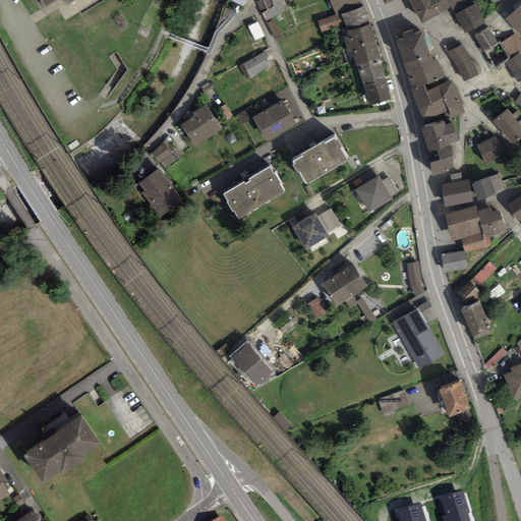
[(258,0),(269,19),(289,9),(284,0),(258,0)]
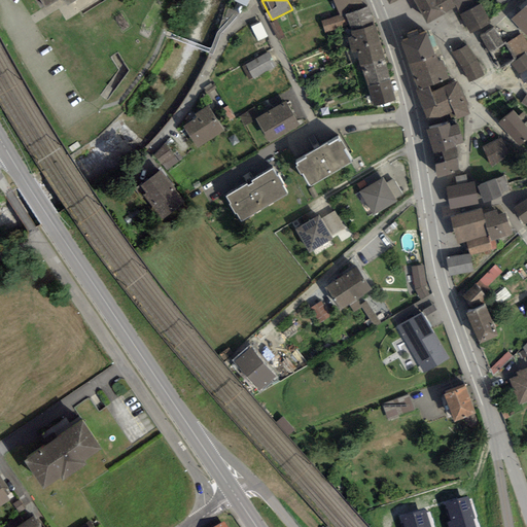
[(334,0),(339,14),(343,12),(360,6),(357,0),(334,0)]
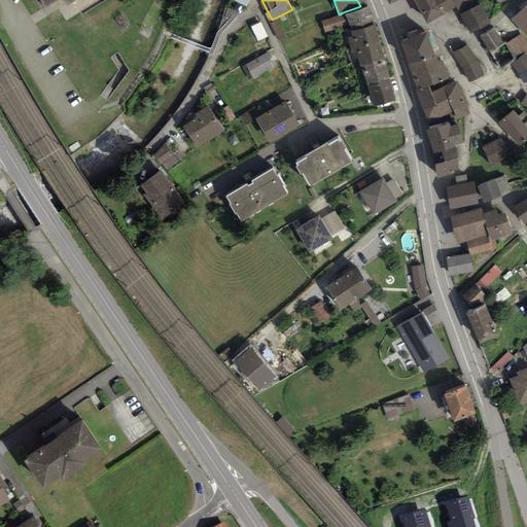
[(414,0),(425,20),(451,5),(448,0),(414,0)]
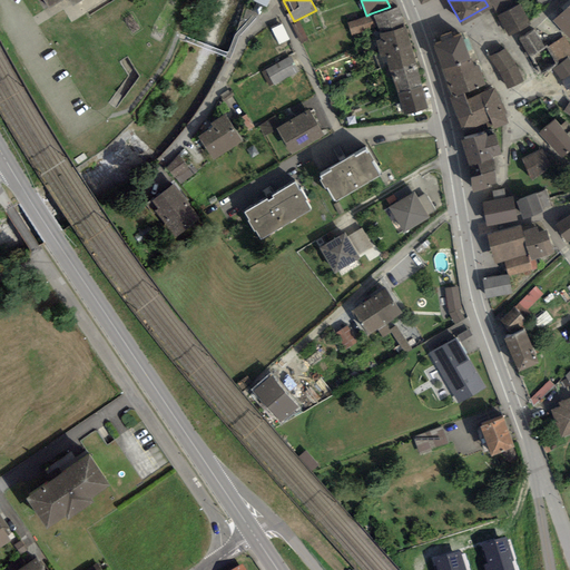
[(569,1),(552,19),(569,37),(569,1)]
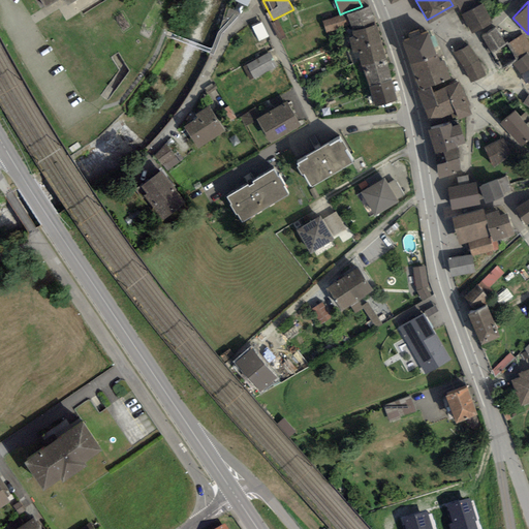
[(481,4),(462,14),(470,31),(489,17),(481,4)]
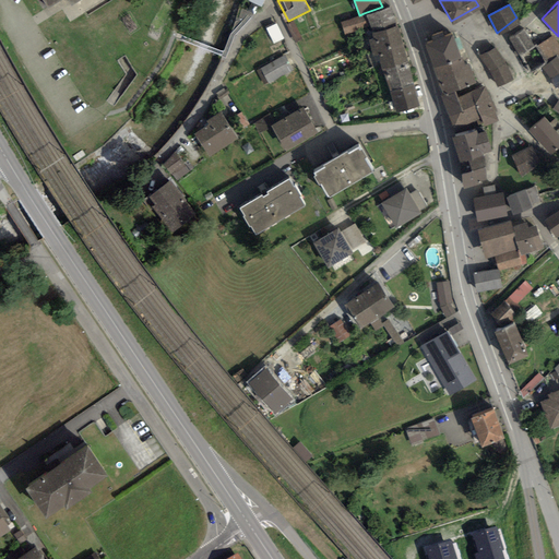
[(382,7),(364,13),(367,23),(370,31),(393,23),(388,6),(382,7)]
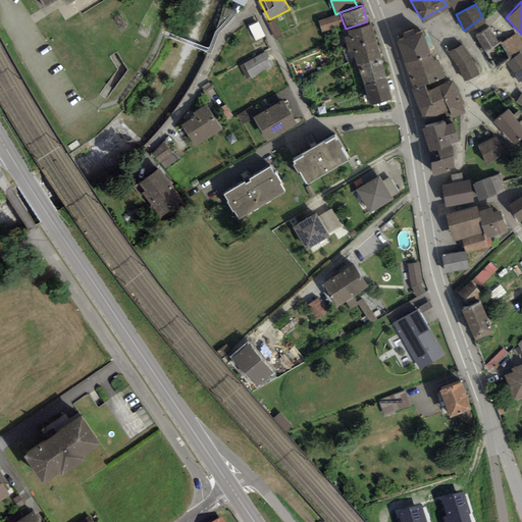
[(340,12),(335,14),(318,20),(321,30),(343,21),(340,12)]
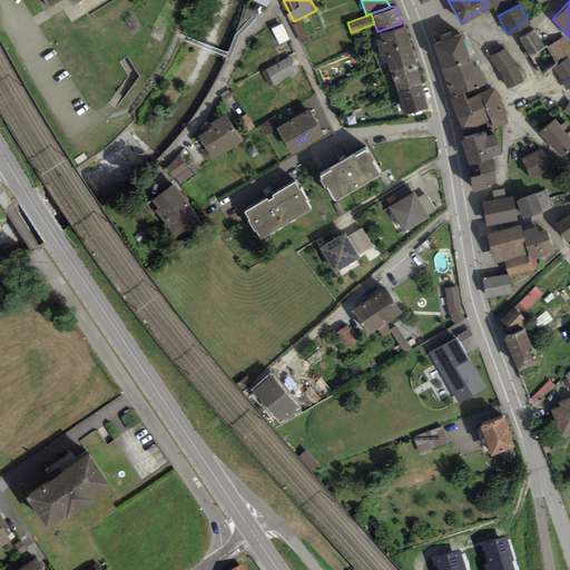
[(413,58),(401,23),(377,31),(379,37),(375,38),(381,53),(384,51),(390,66),(413,58)]
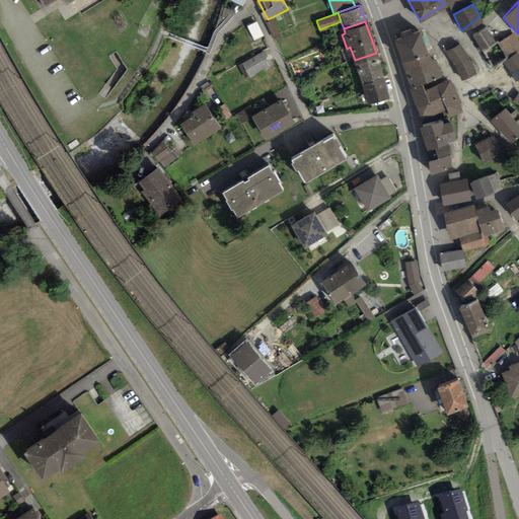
[(260,22),(250,25),(255,40),(265,36),(260,22)]
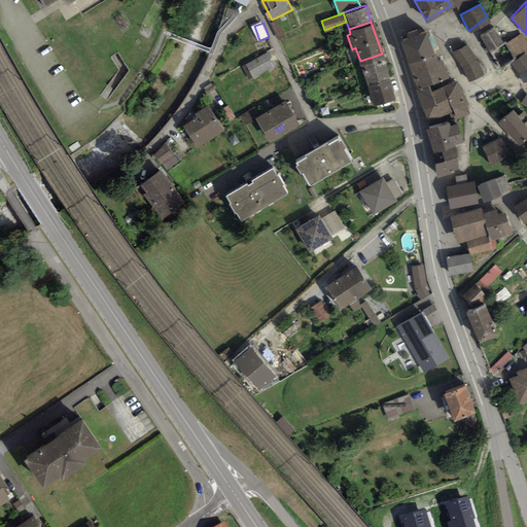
[(492,28),(479,36),(488,50),(501,42),(492,28)]
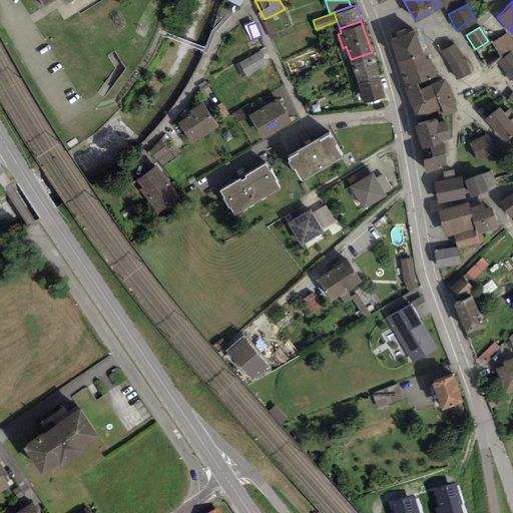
[(389,39),(395,58),(420,50),(413,31),(389,39)]
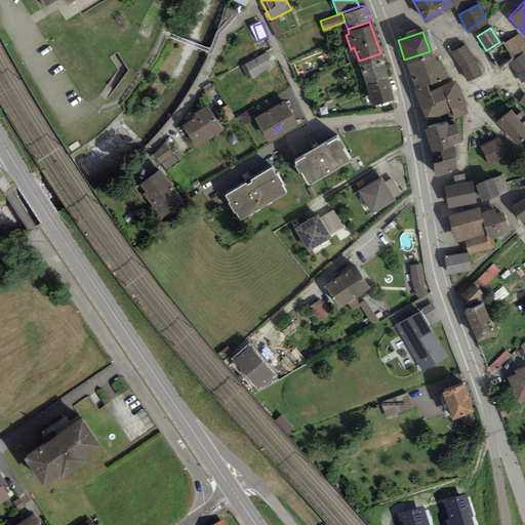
[(524,46),(519,36),(505,44),(524,80),(524,79),(524,46)]
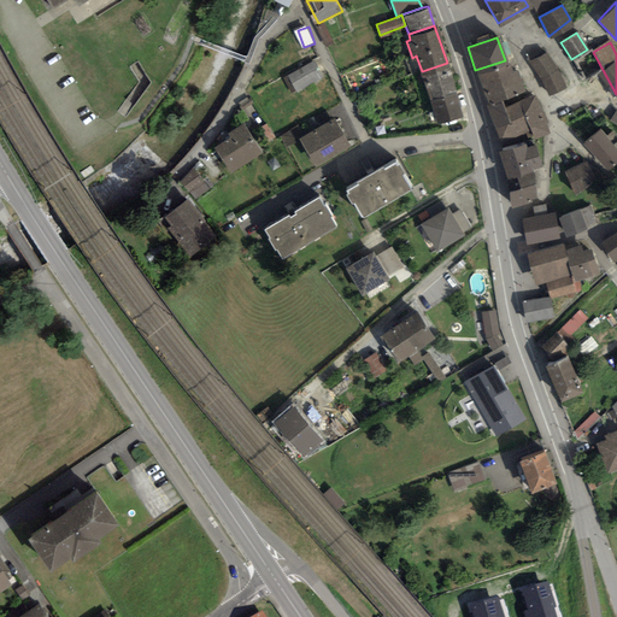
[(545,52),(528,62),(547,94),(563,86),(545,52)]
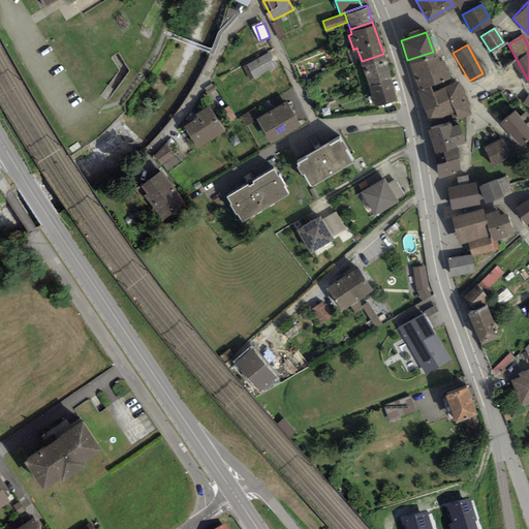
[(245,65),(251,76),(277,63),(271,52),(245,65)]
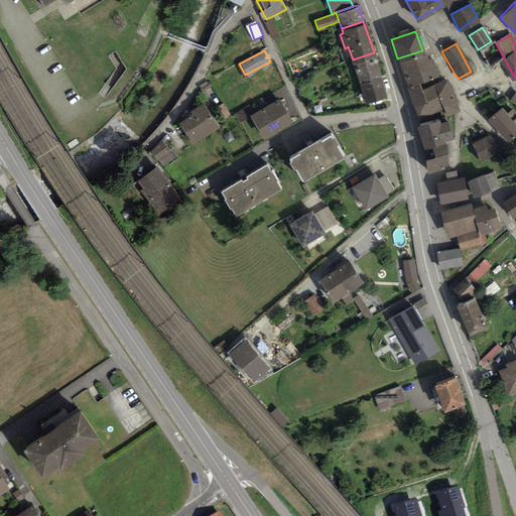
[(422,50),(397,58),(405,84),(435,75),(430,58),(425,59),(422,50)]
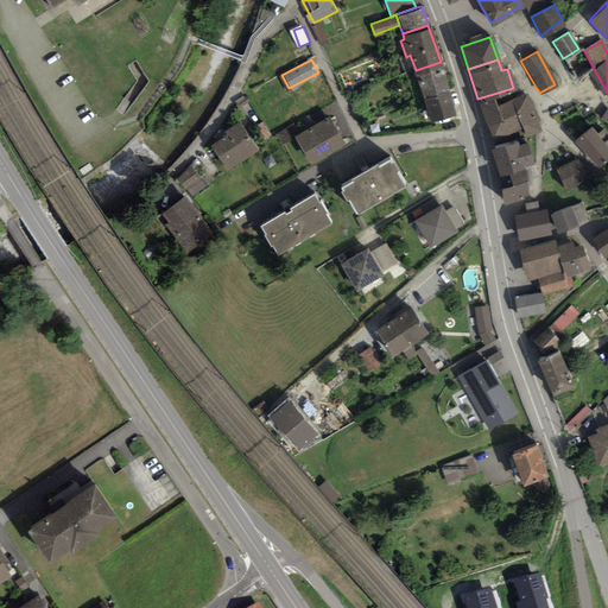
[(441,62),(416,70),(424,95),(448,88),(441,62)]
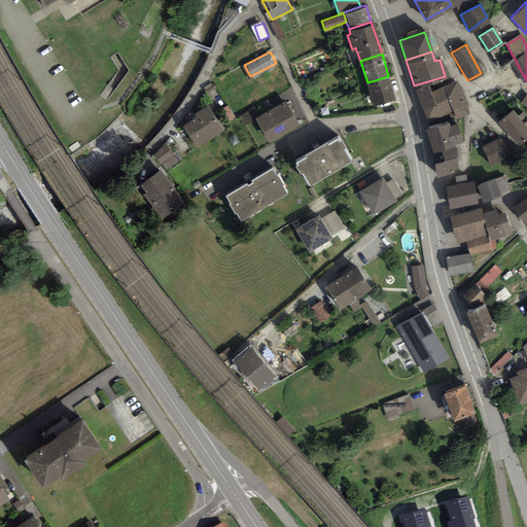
[(388,76),(367,82),(374,102),(394,96),(388,76)]
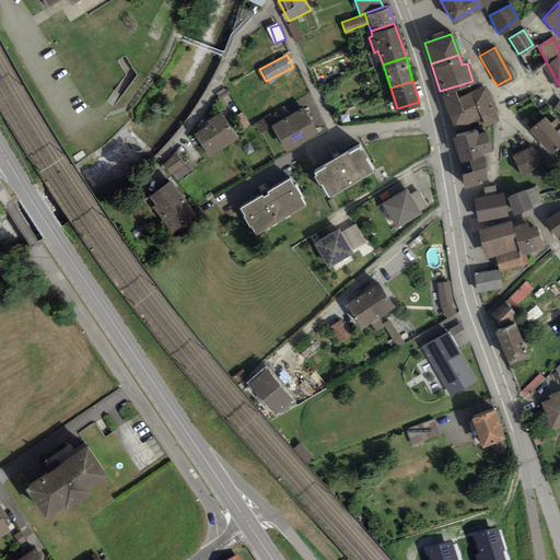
[(473,81),(440,91),(453,132),(475,126),(494,120),(483,84),(475,86),(473,81)]
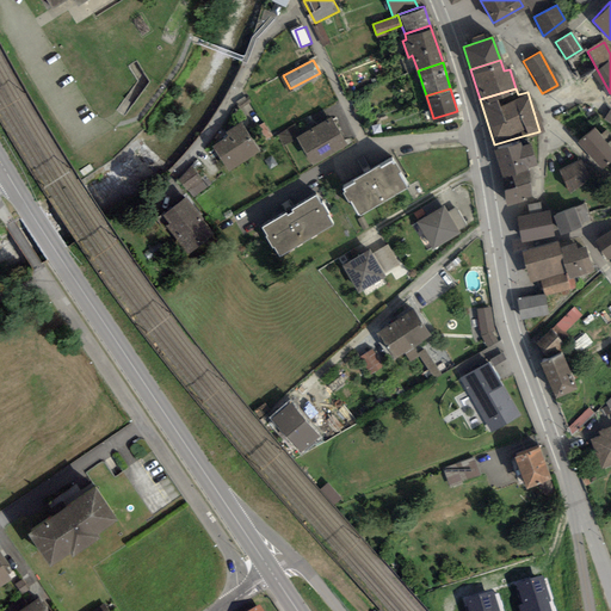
[(295,136),(309,160),(344,141),(329,117),(295,136)]
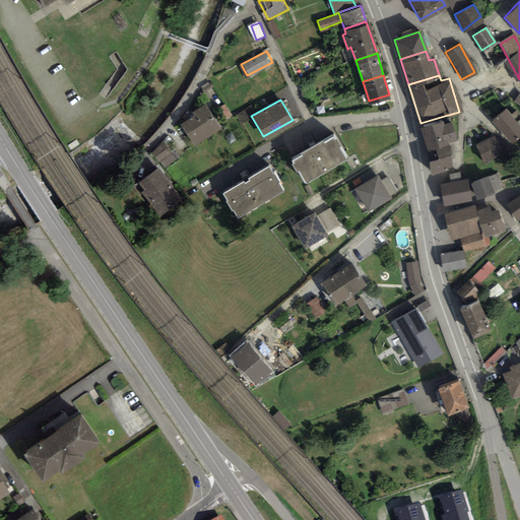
[(181,124),(193,142),(219,126),(207,107),(181,124)]
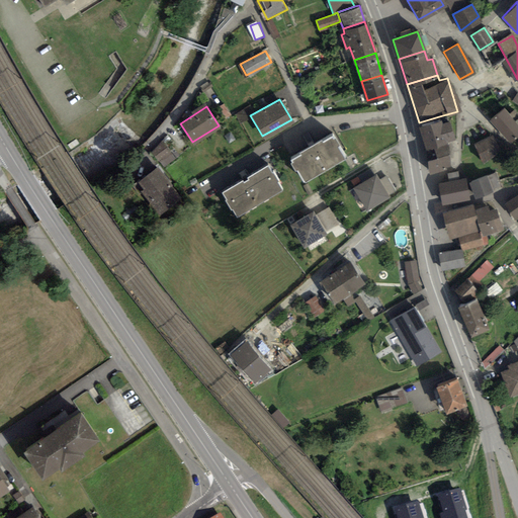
[(517,125),(503,108),(491,117),(509,140),(517,132),(517,125)]
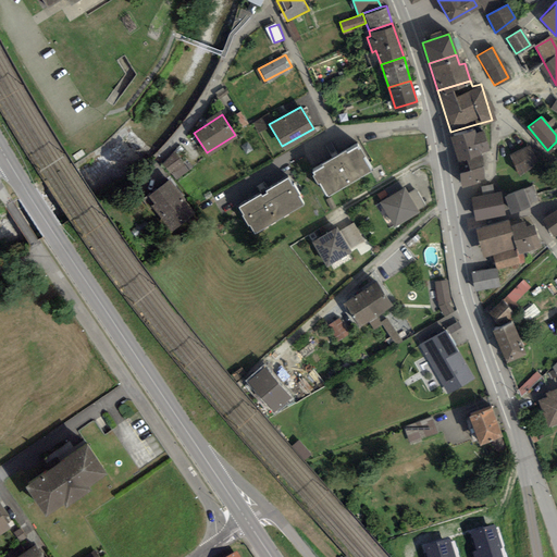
[(472,125),(450,132),(462,184),(482,176),(478,149),(486,147),(482,128),(473,131),(472,125)]
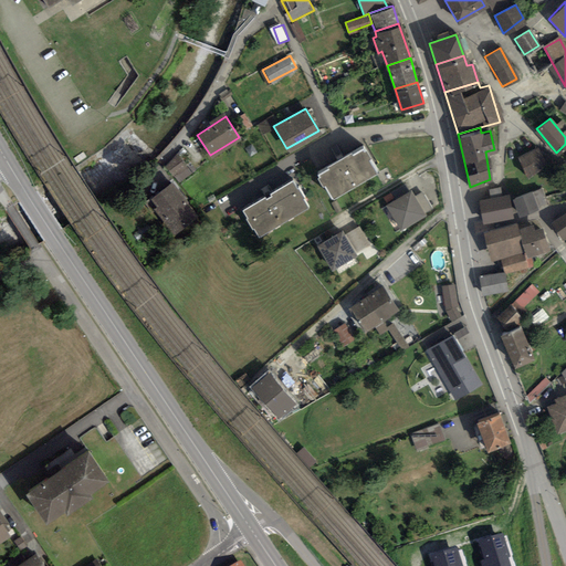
[(315,173),(329,198),(375,171),(360,146),(315,173)]
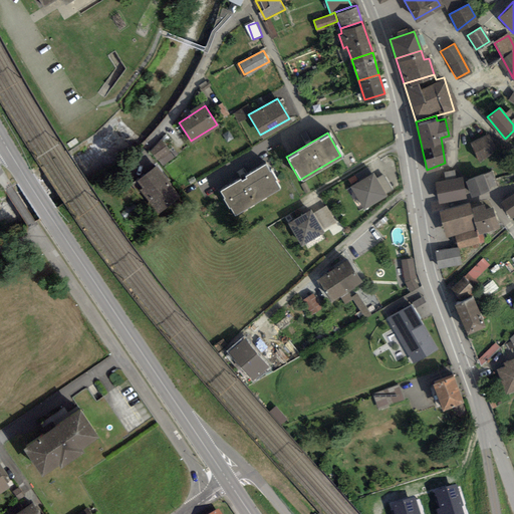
[(469,143),(477,160),(495,152),(487,135),(469,143)]
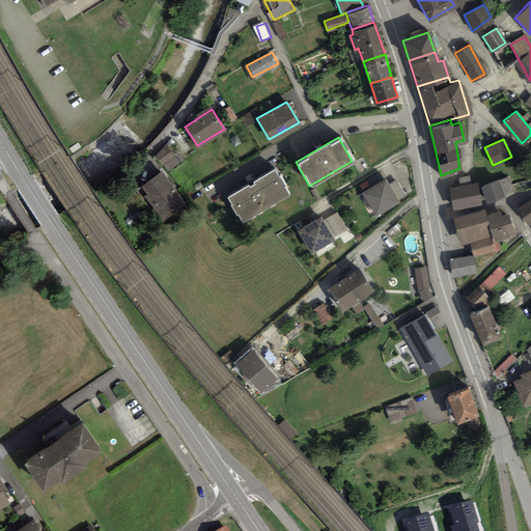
[(155,154),(161,162),(173,154),(167,145),(155,154)]
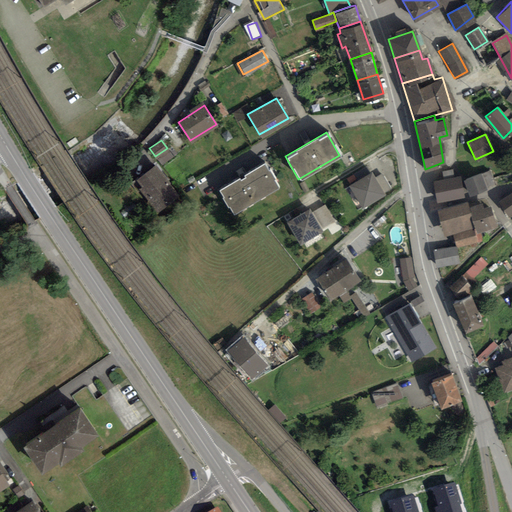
[(217,190),(231,214),(277,186),(263,163),(217,190)]
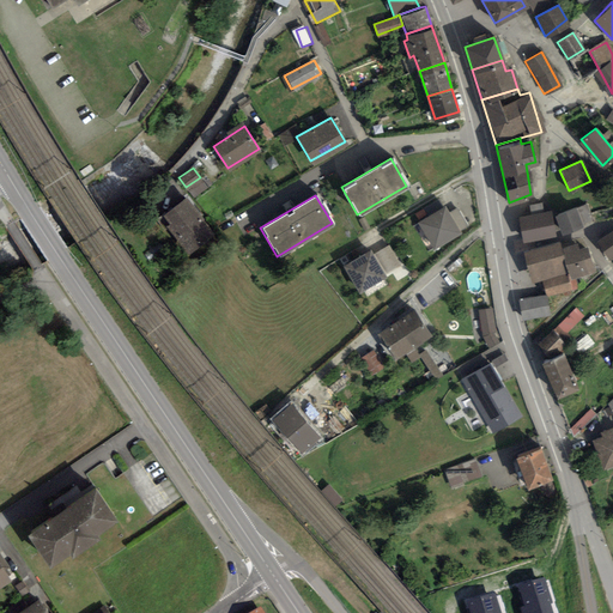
[(159,216),(188,253),(211,235),(182,198),(159,216)]
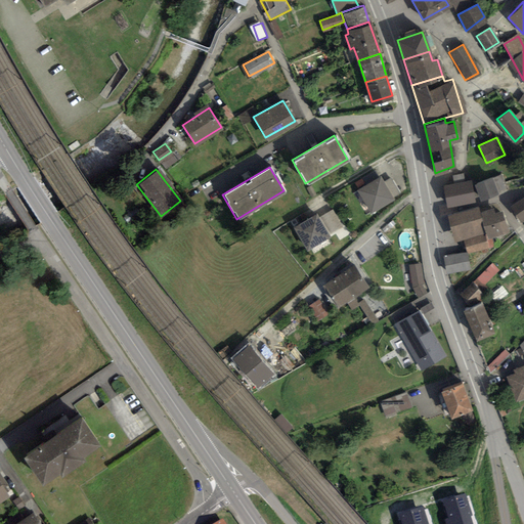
[(380,178),(357,190),(368,211),(391,199),(380,178)]
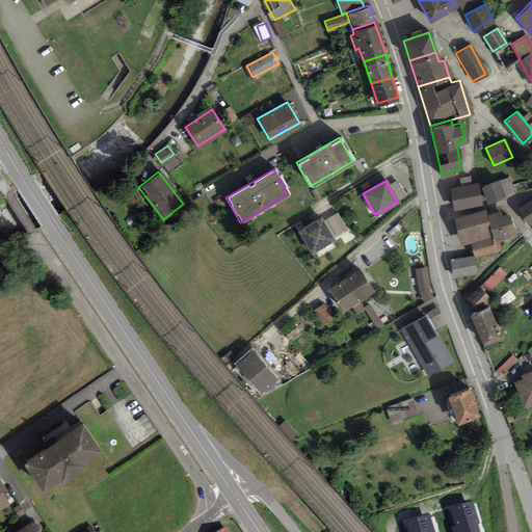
[(499,182),(482,187),(487,201),(503,195),(499,182)]
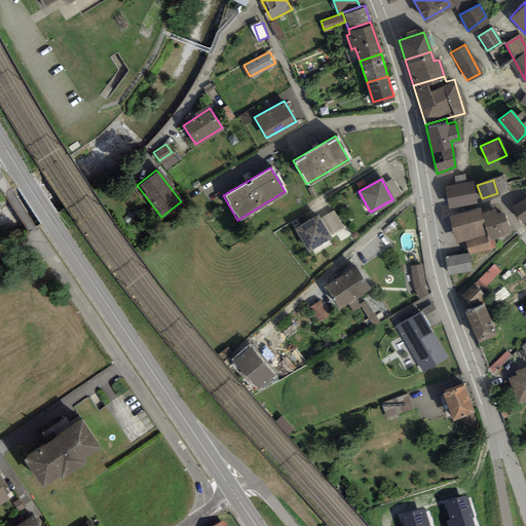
[(445,188),(448,204),(475,200),(472,183),(445,188)]
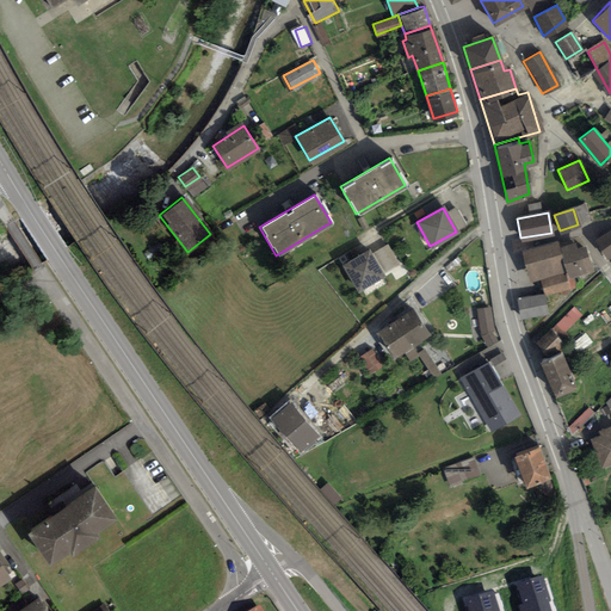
[(610,229),(596,240),(606,257),(610,253),(610,229)]
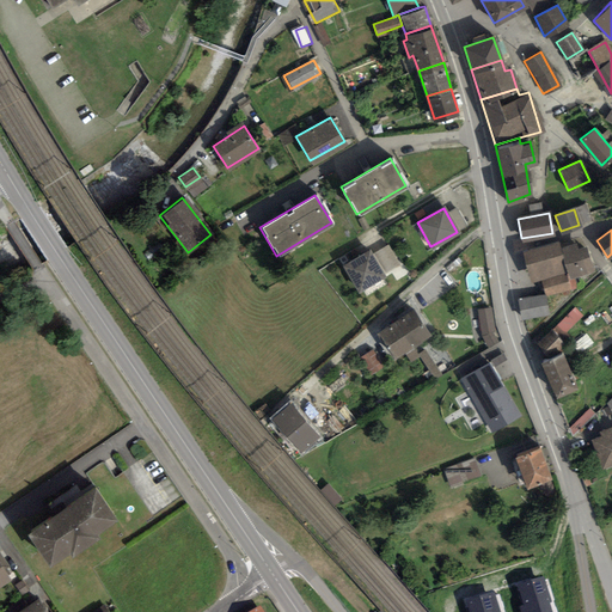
[(557,245),(522,254),(530,282),(564,274),(558,252),(557,245)]
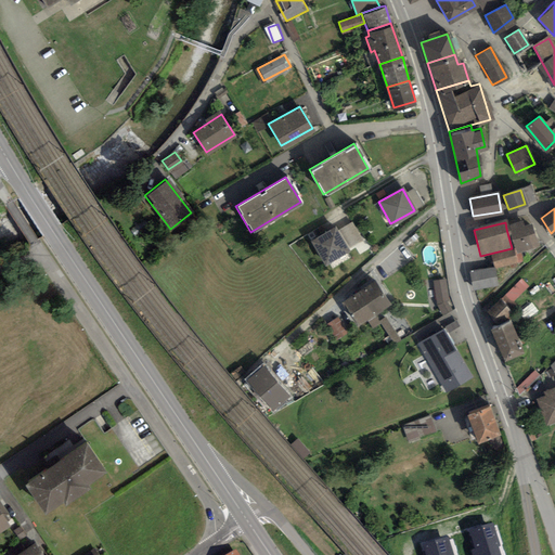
[(506,229),(512,248),(513,252),(536,246),(529,223),(506,229)]
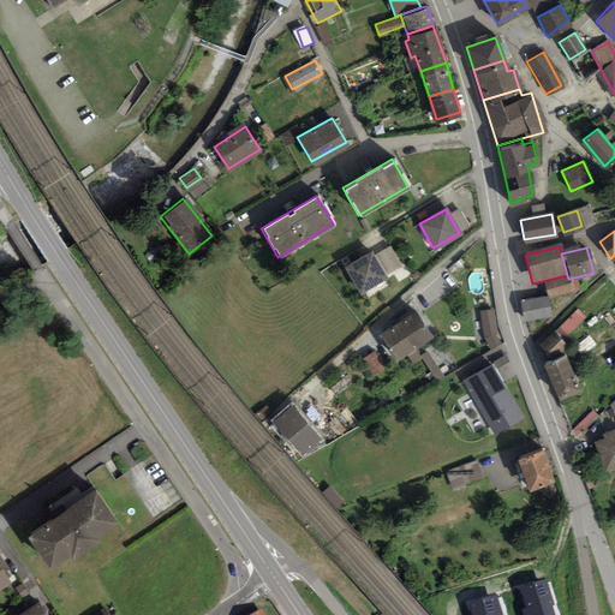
[(370,252),(345,268),(359,292),(384,278),(370,252)]
